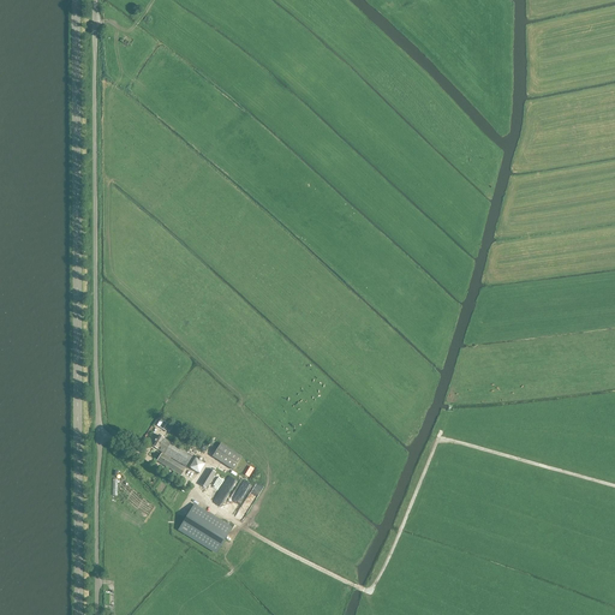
[(171,427),(165,422),(160,428),(166,433),(171,427)]
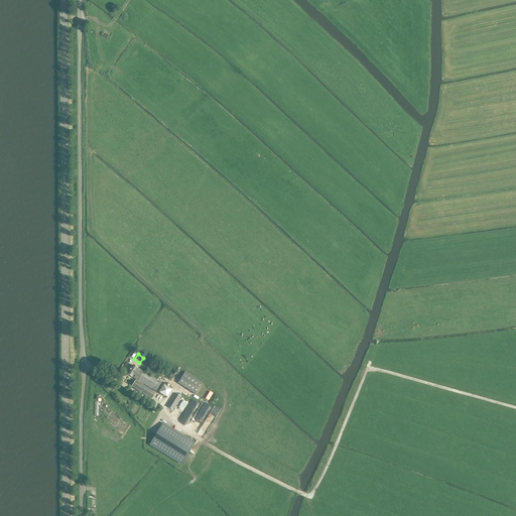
[(161,383),(133,366),(128,375),(136,380),(143,384),(156,392),(161,383)]
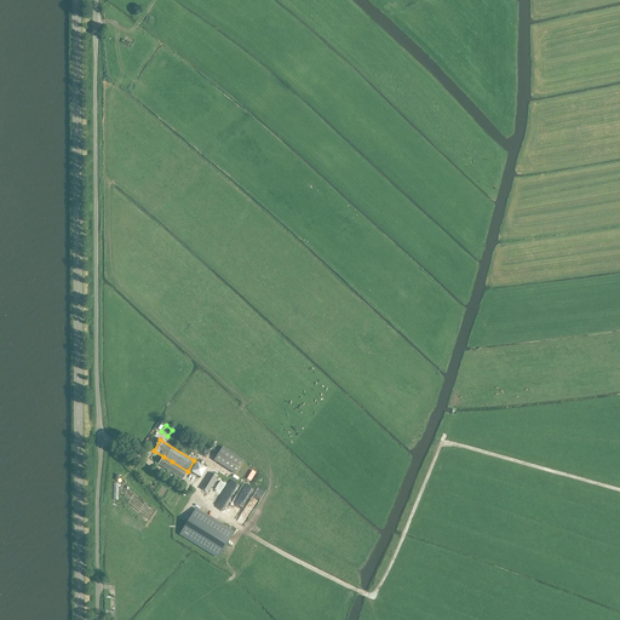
[(222,449),(213,460),(235,475),(244,461),(223,447),(222,449)]
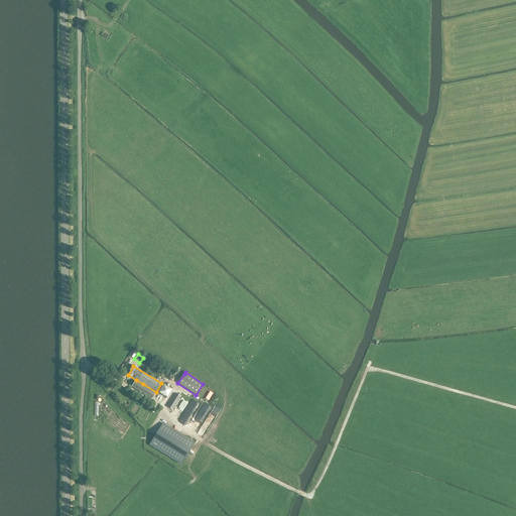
[(143,384),(136,380),(132,387),(151,399),(155,393),(143,385),(143,384)]
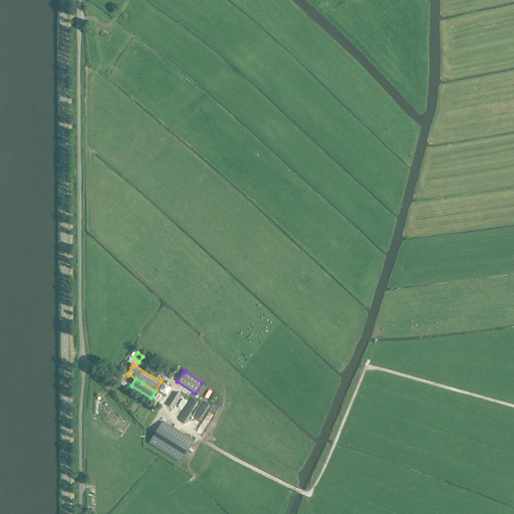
[(167,396),(172,388),(164,382),(159,391),(167,396)]
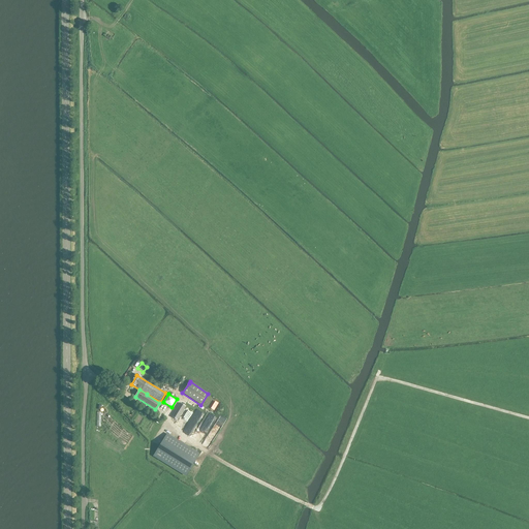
[(180,403),(172,416),(178,419),(185,407),(180,403)]
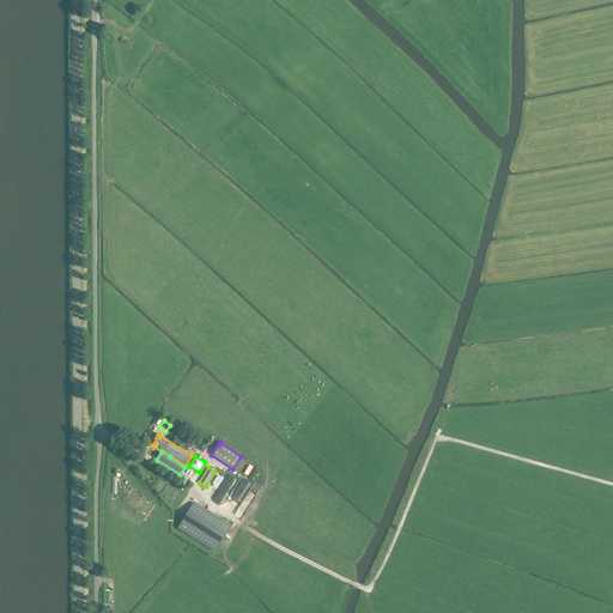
[(229,475),(214,501),(220,504),(235,479),(229,475)]
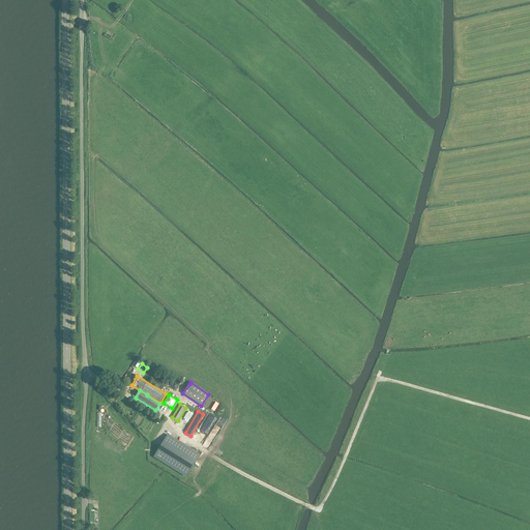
[(186,476),(200,455),(185,447),(167,436),(156,452),(154,457),(170,466),(171,467),(186,476)]
